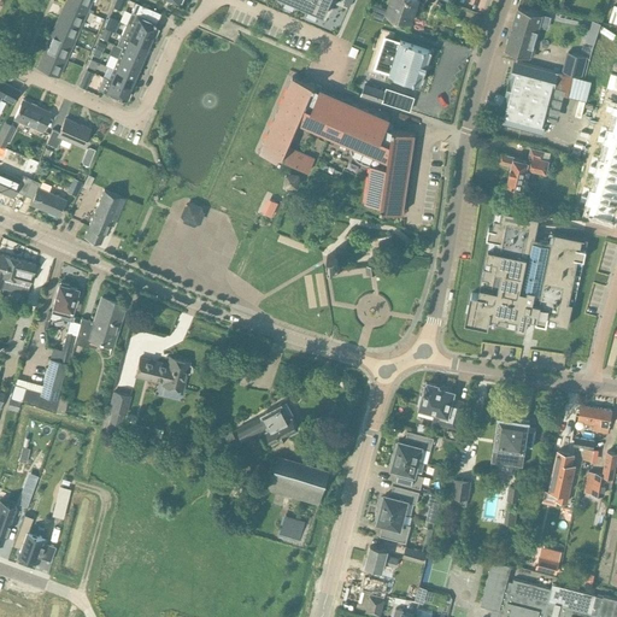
[(65,0),(65,1),(87,11),(90,0),(65,0)]
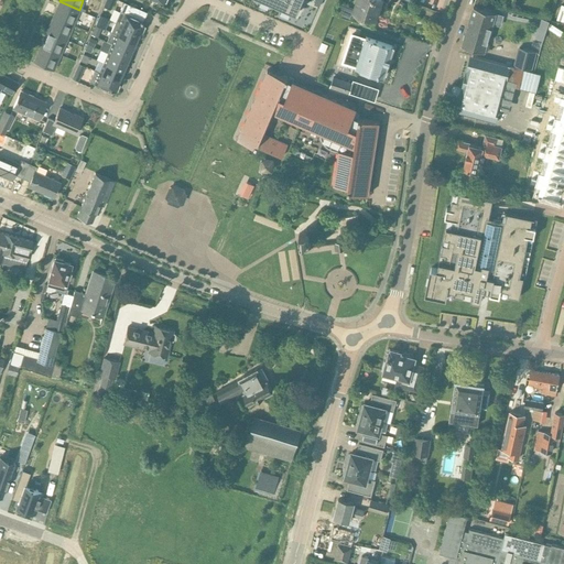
[(107,0),(105,7),(110,9),(115,0),(107,0)]
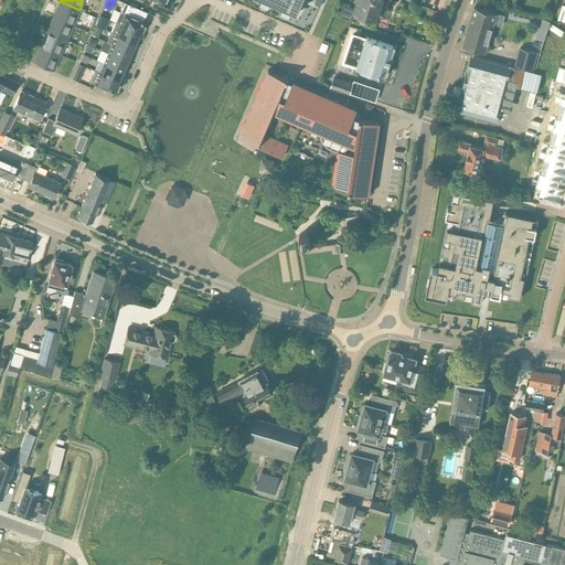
[(268,0),(297,12),(301,0),(268,0)]
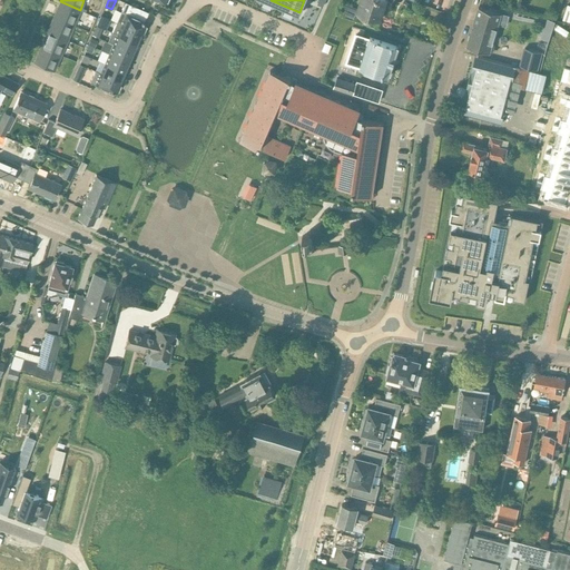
[(362,0),(359,11),(370,15),(380,18),(385,0),(362,0)]
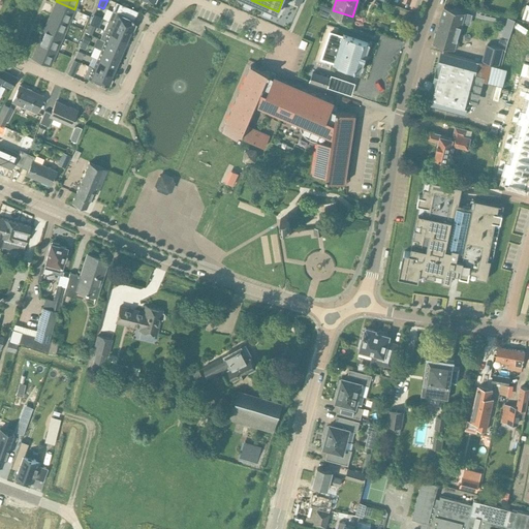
[(74,9),(56,1),(50,16),(68,24),(74,9)]
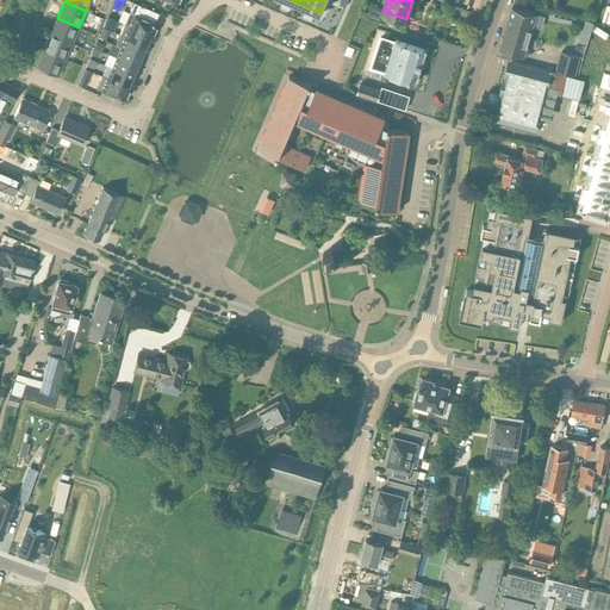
[(523,56),(531,30),(536,14),(512,7),(499,49),(523,56)]
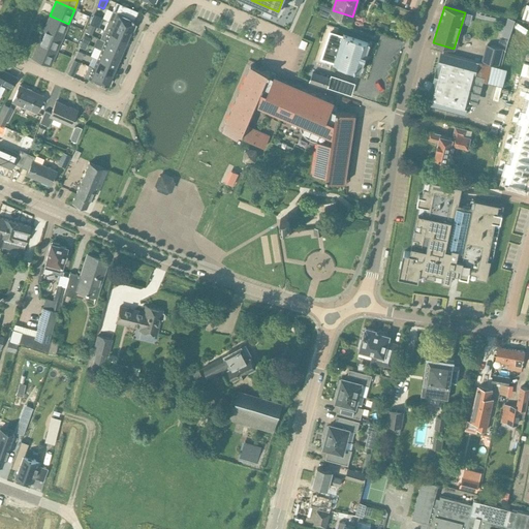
[(132,32),(137,21),(113,10),(107,21),(130,31),(132,32)]
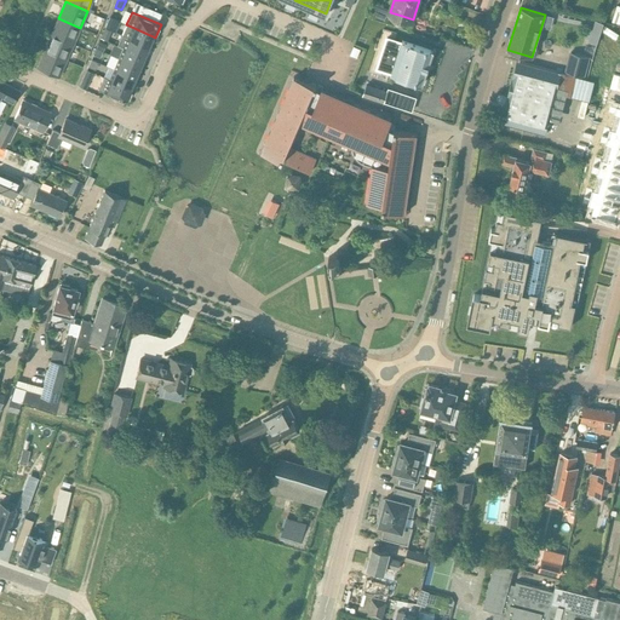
[(110,17),(105,28),(112,30),(115,32),(120,21),(110,17)]
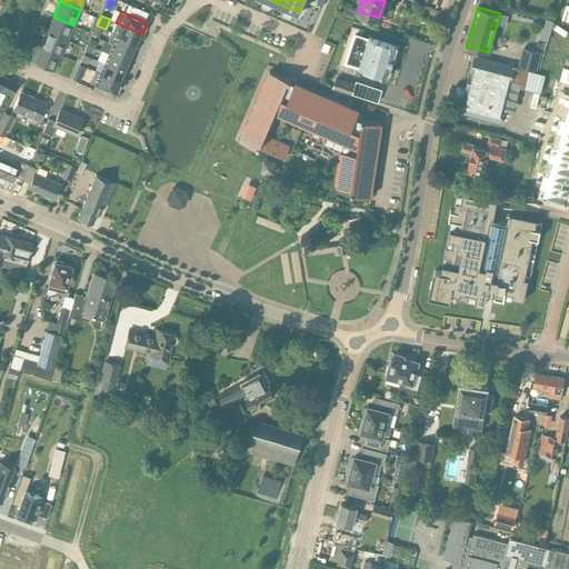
[(73,26),(53,17),(48,31),(67,40),(73,26)]
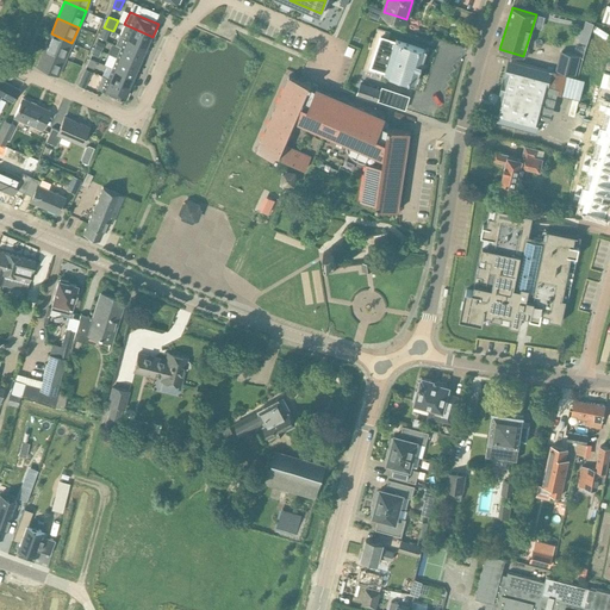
[(145,47),(150,36),(124,24),(119,35),(125,37),(145,47)]
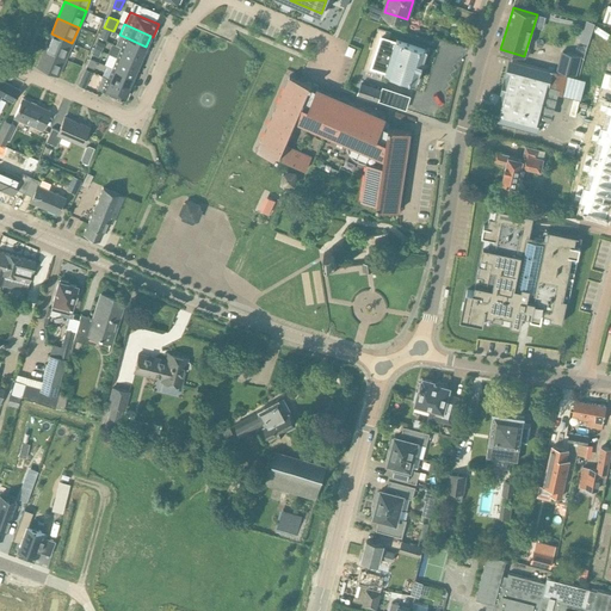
[(104,28),(99,38),(106,41),(110,30),(104,28)]
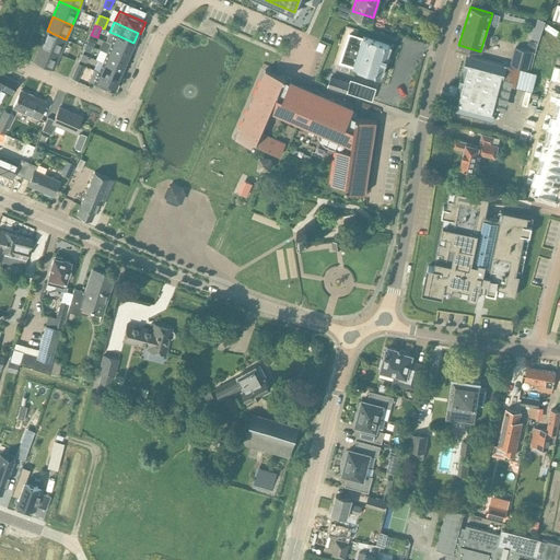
[(66,39),(47,31),(41,46),(59,55),(66,39)]
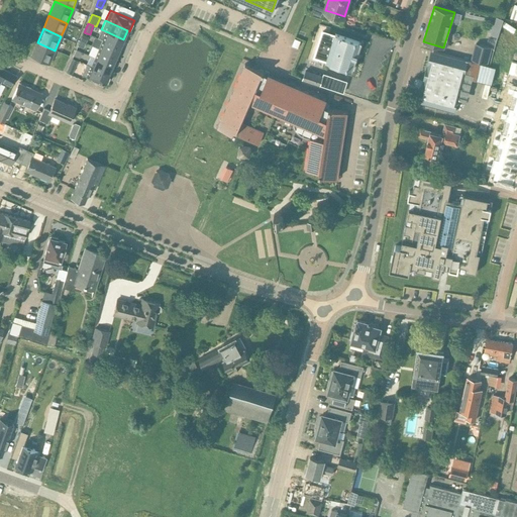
[(120,47),(123,39),(106,31),(102,40),(120,47)]
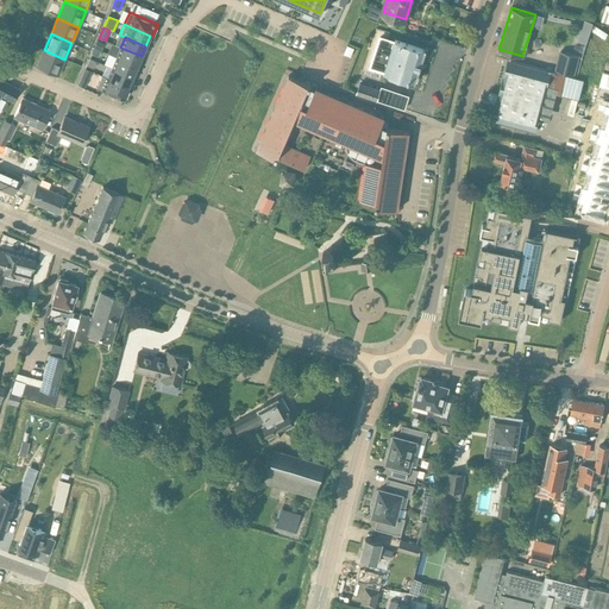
[(426,50),(414,46),(395,41),(395,42),(381,37),(371,67),(385,71),(384,73),(415,82),(426,50)]
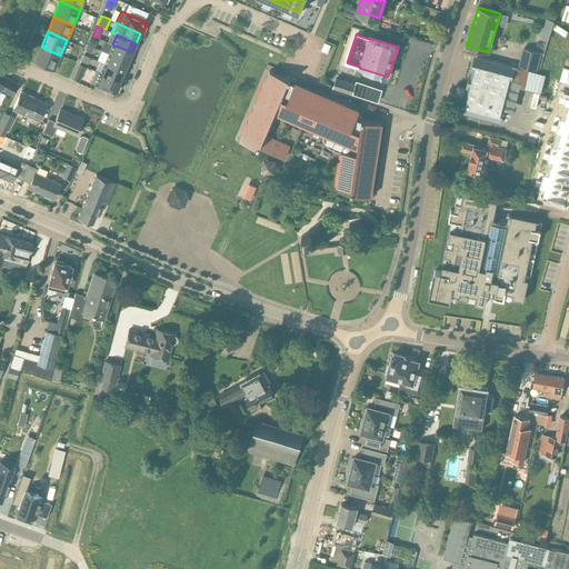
[(91,38),(88,45),(95,47),(98,41),(91,38)]
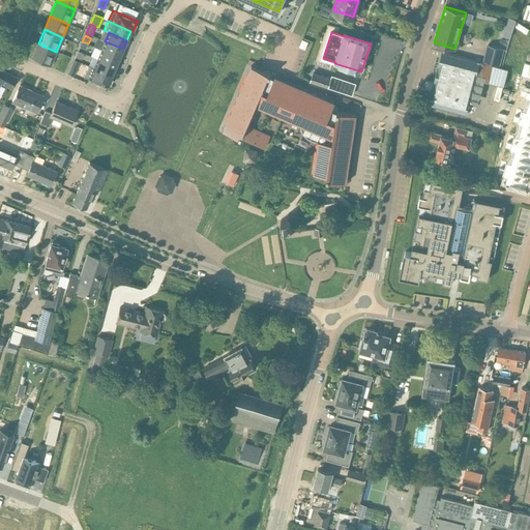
[(119,58),(123,49),(105,41),(101,50),(119,58)]
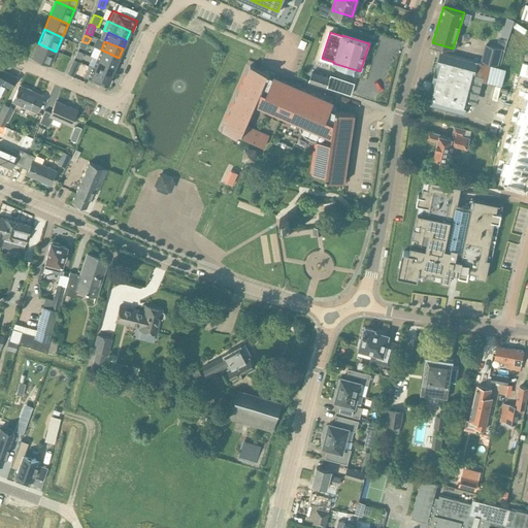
[(56,52),(38,43),(32,57),(51,65),(56,52)]
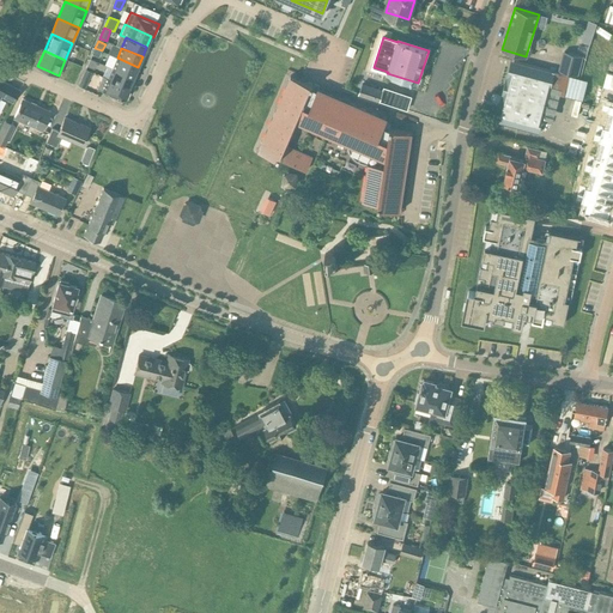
[(578,74),(583,56),(564,52),(559,70),(578,74)]
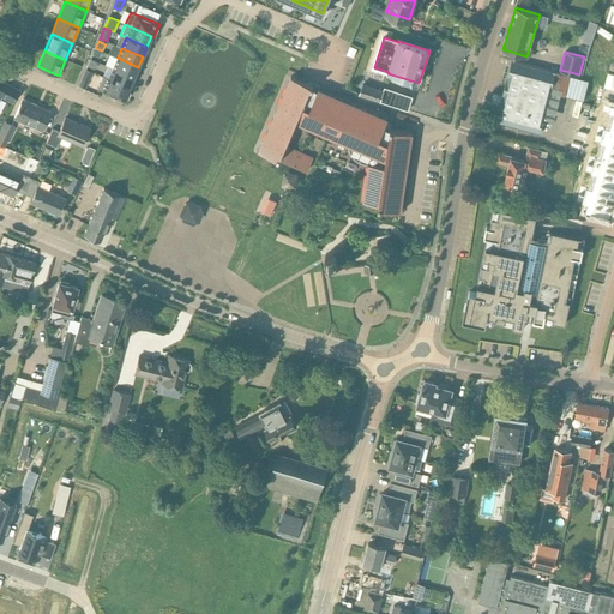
[(133,77),(138,67),(118,58),(113,68),(133,77)]
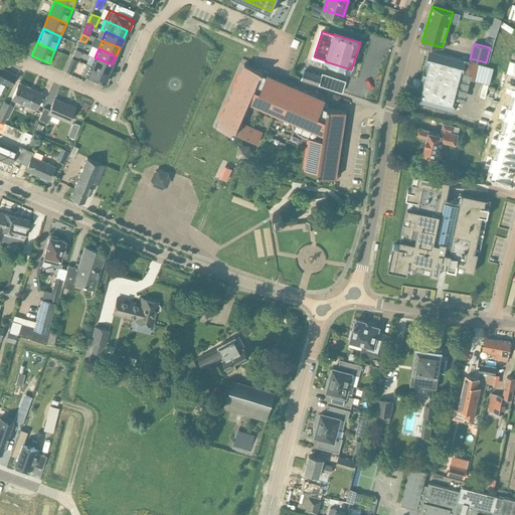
[(75,49),(72,55),(79,58),(82,52),(75,49)]
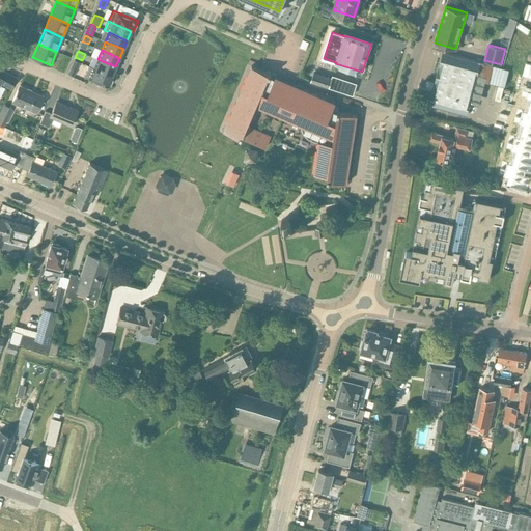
[(431,106),(442,108),(467,115),(468,108),(479,111),(482,99),(480,98),(485,81),(504,86),(504,85),(506,78),(508,70),(446,53),(431,106)]
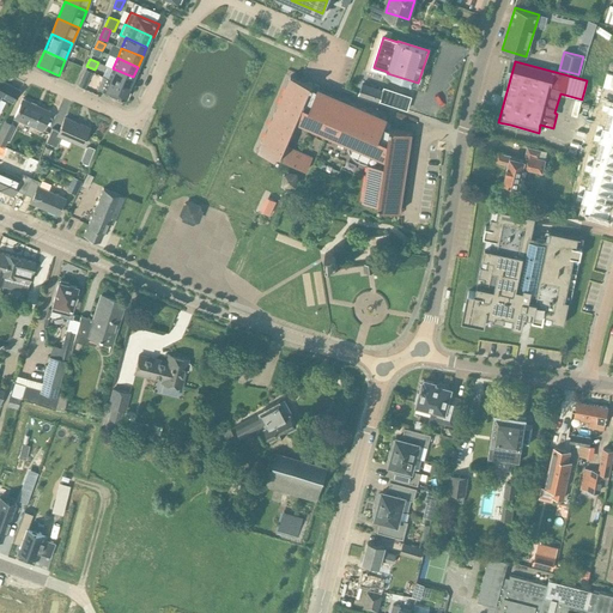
[(128,87),(133,77),(113,68),(108,78),(128,87)]
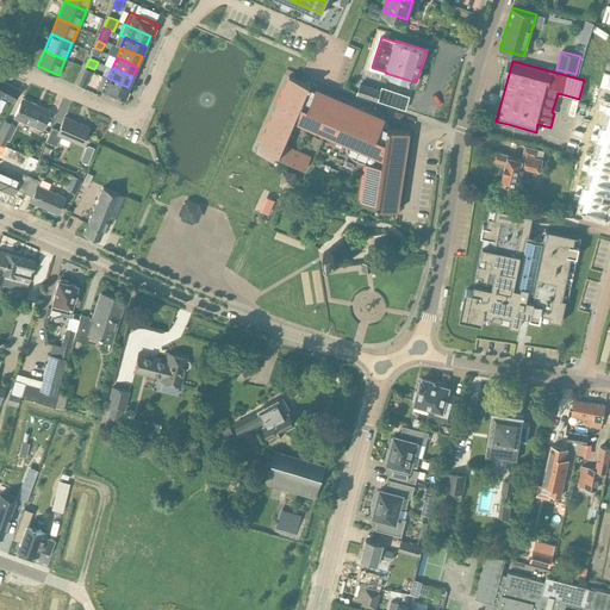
[(85,69),(78,85),(85,88),(92,72),(85,69)]
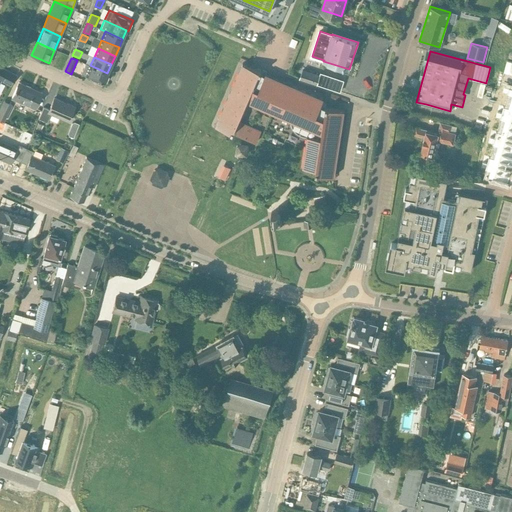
[(105,84),(109,74),(107,73),(90,65),(86,63),(81,74),(105,84)]
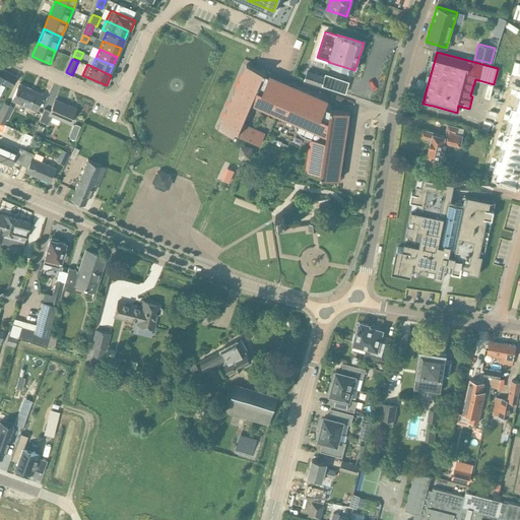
[(328,101),(270,75),(269,76),(265,74),(266,72),(247,64),(219,127),(260,144),(265,133),(242,123),(251,103),(295,122),(295,124),(297,129),(301,134),(305,136),(309,138),(313,139),(308,170),(321,172),(321,177),(339,180),(349,112),(330,109),(330,110),(325,107),(328,101)]
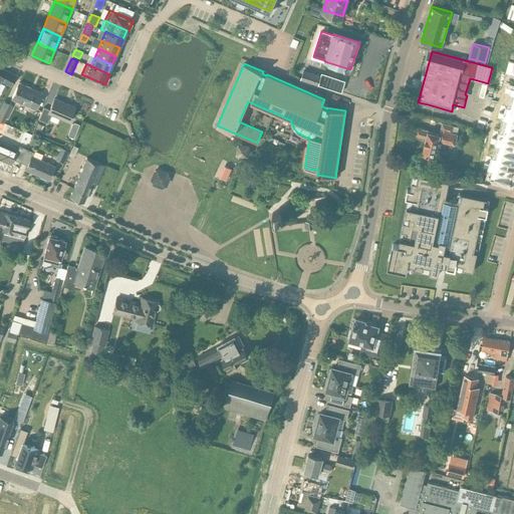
[(6,78),(9,72),(0,66),(0,83),(4,77),(6,78)]
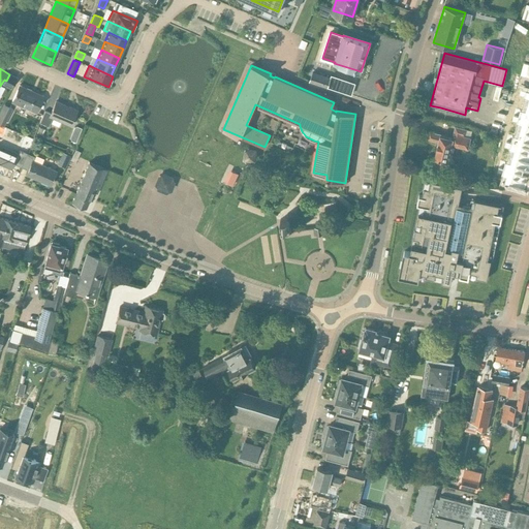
[(310,81),(328,87),(331,78),(313,72),(310,81)]
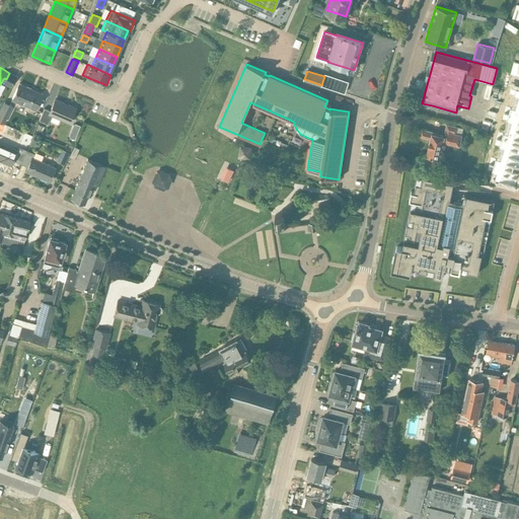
[(34,110),(39,103),(43,94),(19,83),(12,100),(34,110)]
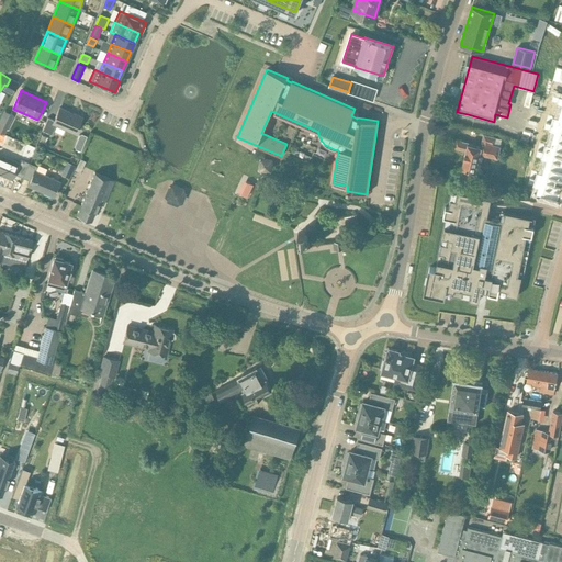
[(59,108),(55,117),(54,121),(47,117),(42,131),(52,134),(55,124),(75,133),(81,117),(59,108)]
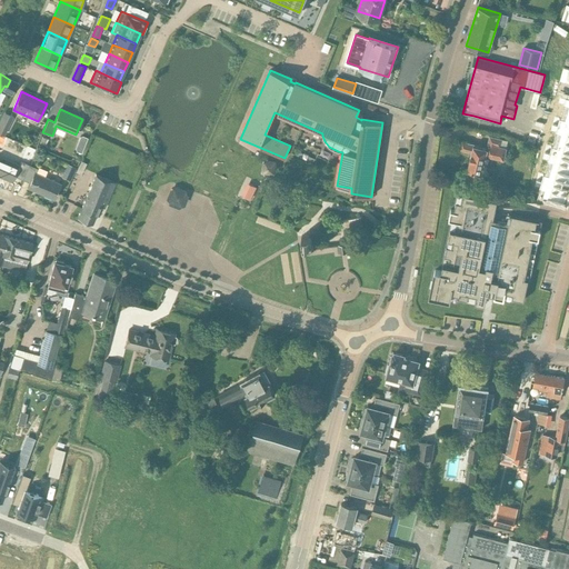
[(5,112),(0,120),(0,132),(3,136),(13,117),(5,112)]
